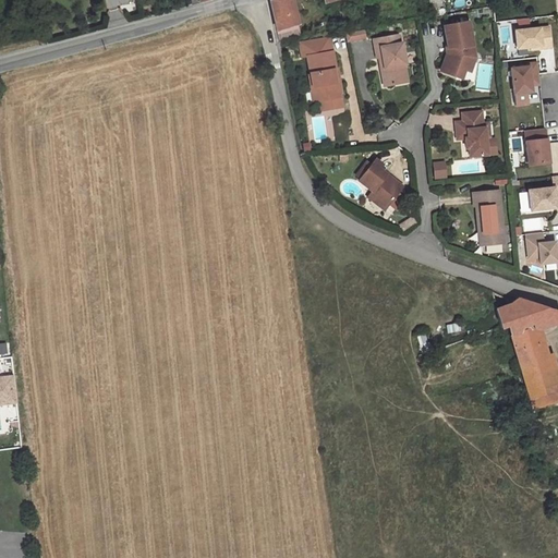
[(296,24),(290,0),(269,0),(276,31),(296,24)]
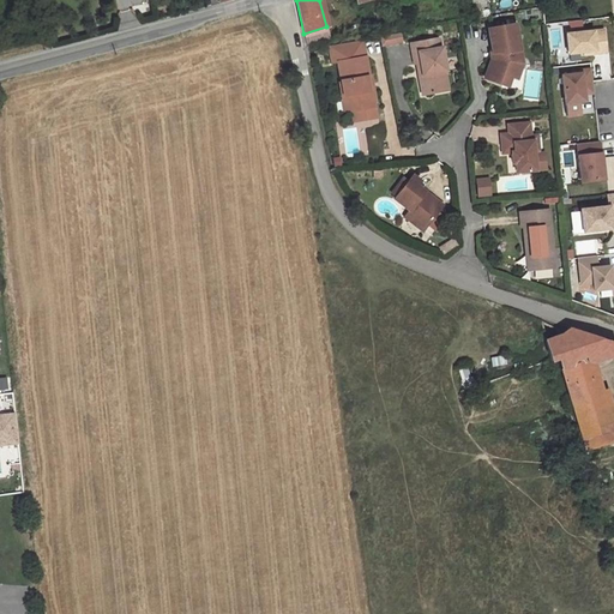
[(487,0),(473,2),(475,18),(491,16),(487,0)]
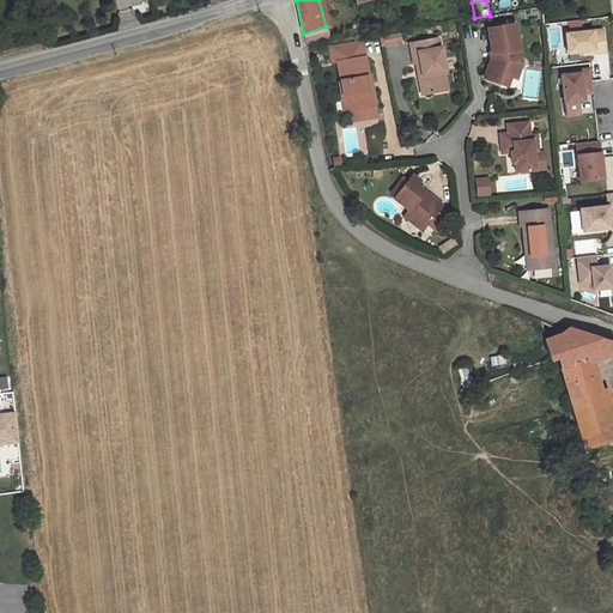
[(514,24),(487,29),(492,53),(493,52),(493,58),(491,59),(484,78),(502,84),(505,74),(510,77),(515,66),(520,67),(521,64),(514,24)]
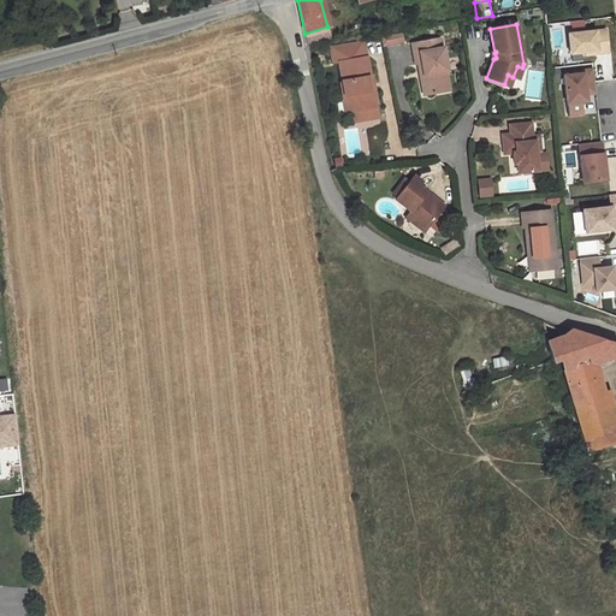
[(327,27),(304,34),(308,45),(331,39),(327,27)]
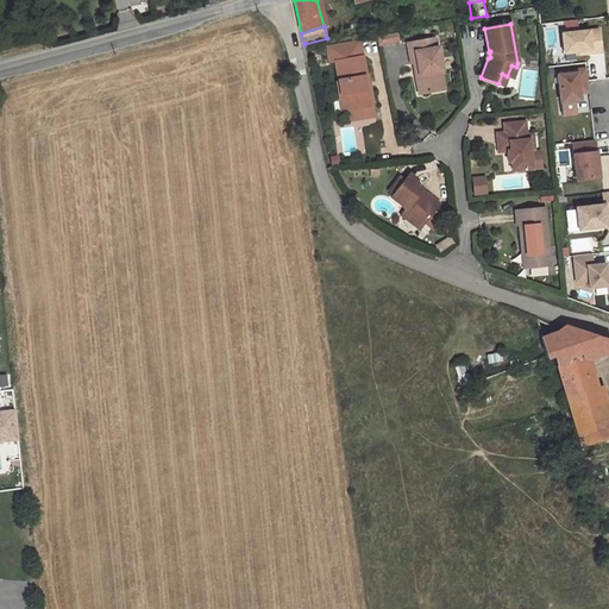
[(598,26),(562,31),(564,50),(590,46),(590,50),(602,49),(598,26)]
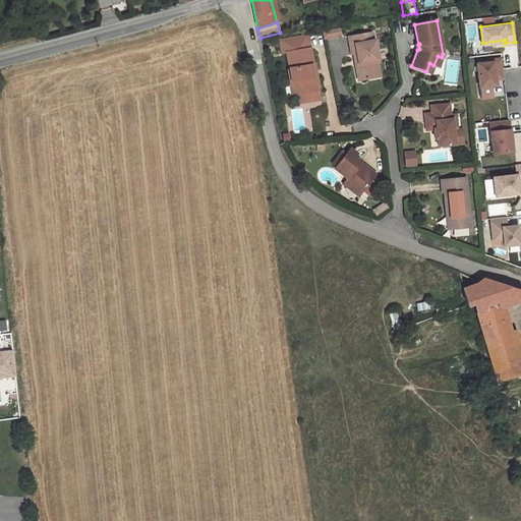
[(339,27),(323,31),(324,39),(341,35),(339,27)]
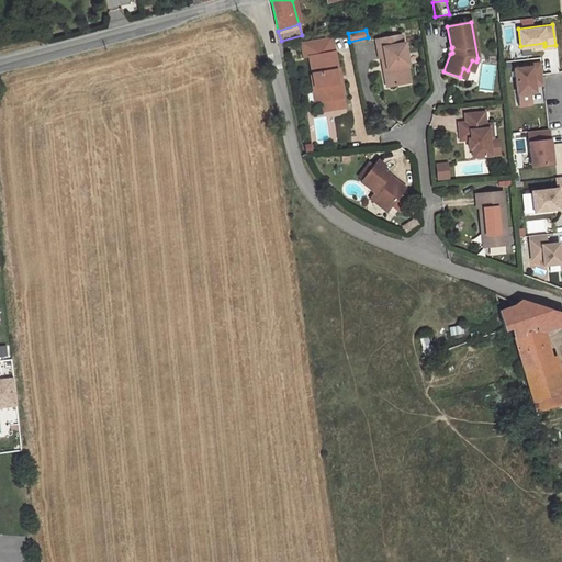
[(332,36),(301,42),(304,58),(308,57),(315,93),(317,92),(319,102),(321,102),(322,109),(326,112),(340,109),(344,105),(339,82),(338,82),(336,70),(337,70),(332,36)]
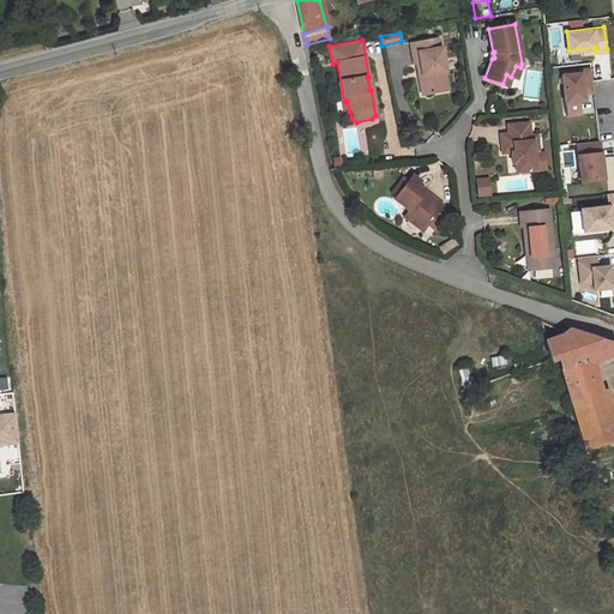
[(419,76),(422,95),(447,90),(444,71),(446,71),(441,47),(439,48),(434,48),(433,40),(410,43),(414,64),(416,64),(420,62),(422,74),(419,76)]
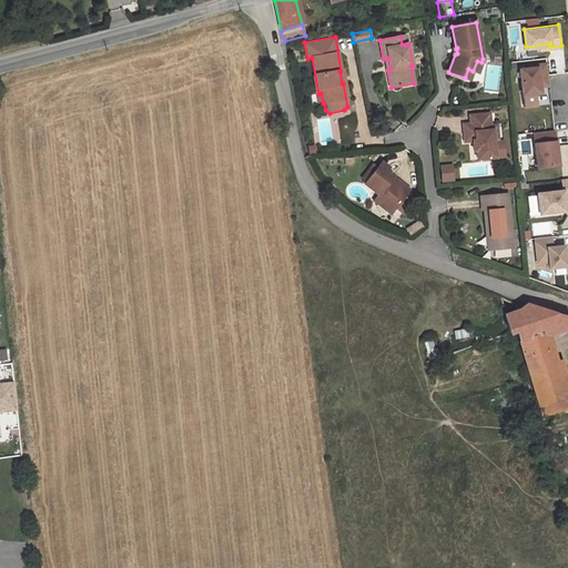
[(537,66),(537,68),(519,70),(523,95),(536,94),(540,93),(540,87),(549,85),(547,64),(537,66)]
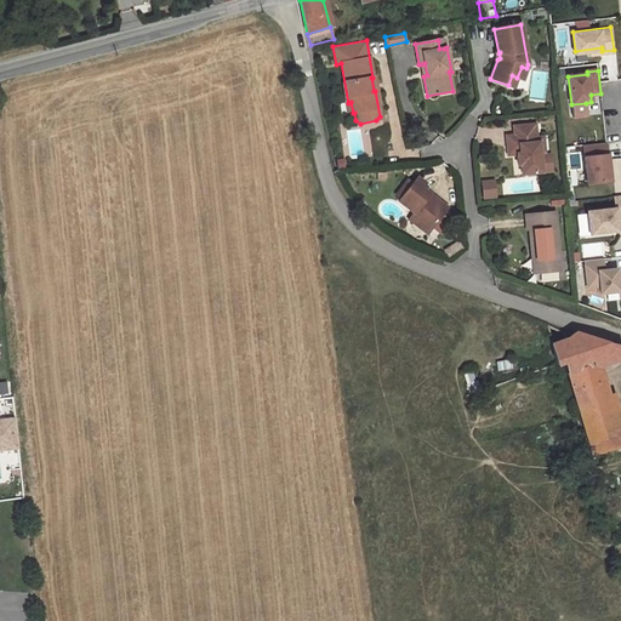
[(586,103),(571,104),(573,118),(587,115),(586,103)]
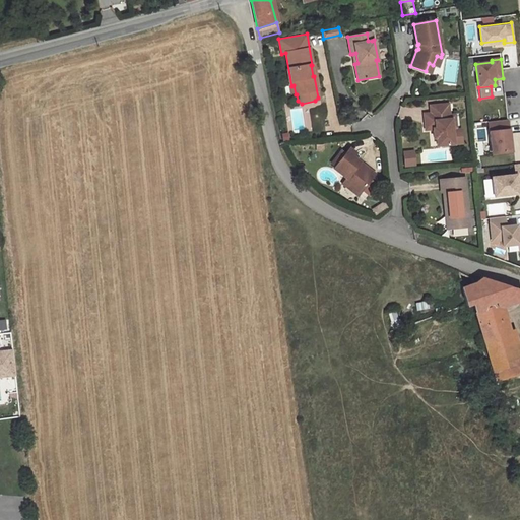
[(449,115),(448,104),(430,106),(431,113),(424,114),(425,122),(432,121),(433,129),(434,138),(436,138),(437,146),(461,143),(460,129),(456,129),(452,129),(451,119),(450,119),(449,115)]
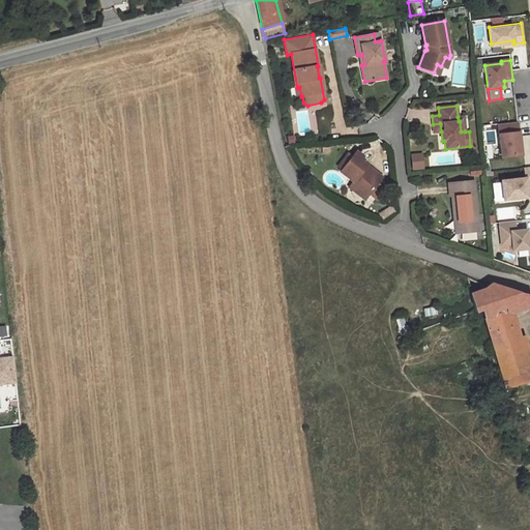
[(518,122),(498,124),(501,157),(521,154),(518,122)]
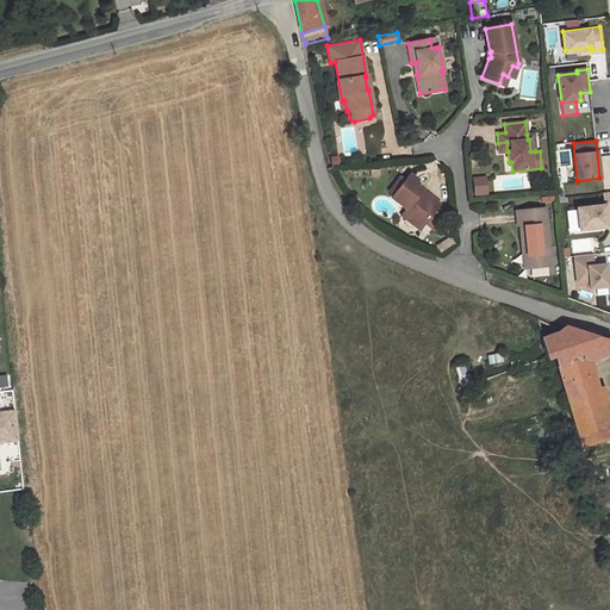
[(506,142),(498,143),(499,153),(508,151),(506,142)]
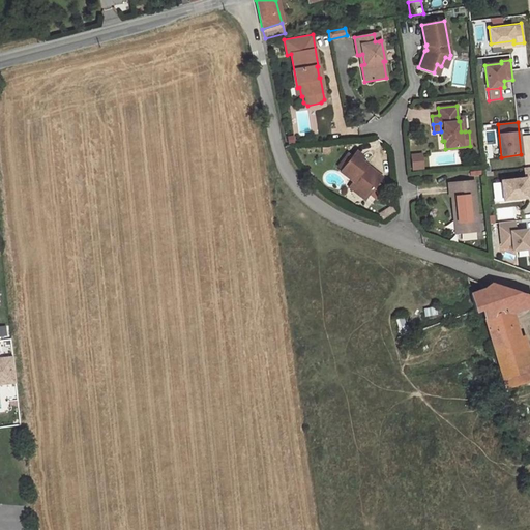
[(356,151),(354,155),(360,159),(362,156),(356,151)]
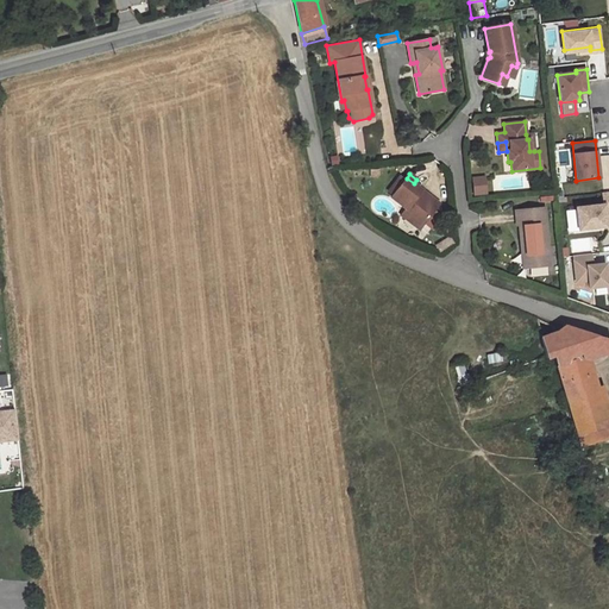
[(405,180),(400,176),(388,190),(393,194),(405,180)]
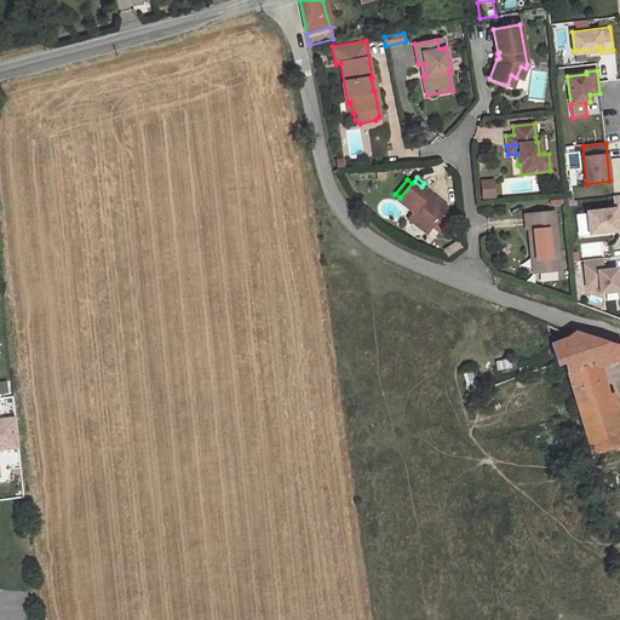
[(555,179),(538,181),(539,194),(556,193),(555,179)]
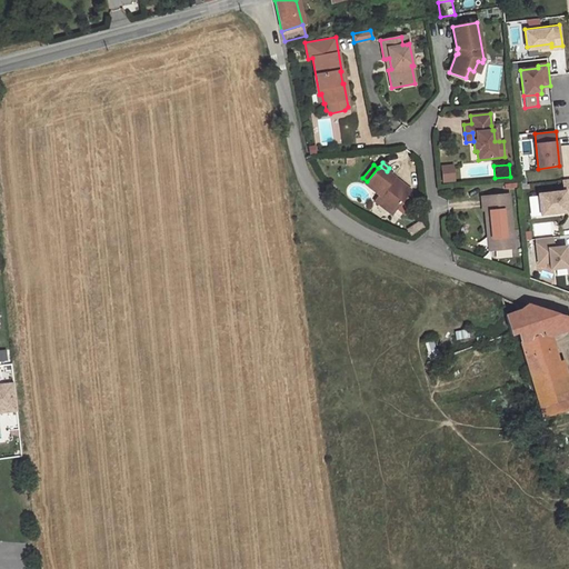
[(367,181),(366,183),(379,195),(377,198),(393,210),(396,208),(405,197),(407,193),(390,181),(393,177),(387,171),(380,167),(378,168),(367,181)]
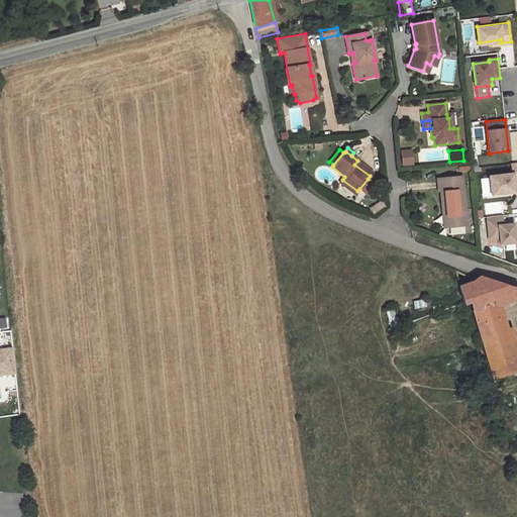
[(373,173),(357,161),(354,165),(370,176),(373,173)]
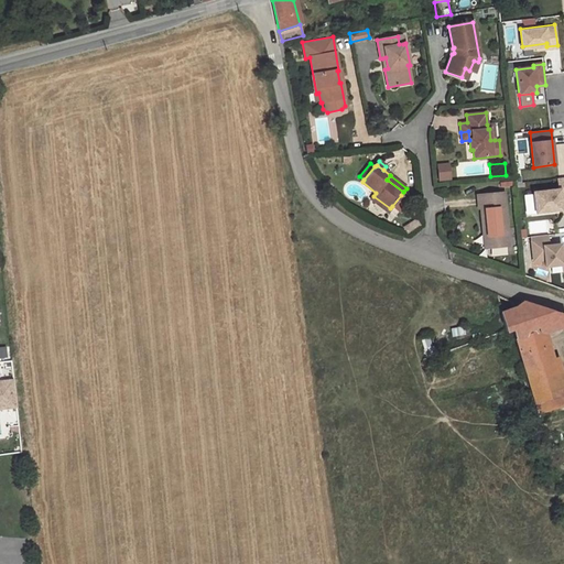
[(563,177),(557,179),(559,190),(533,192),(535,213),(562,210),(561,202),(563,201),(563,177)]
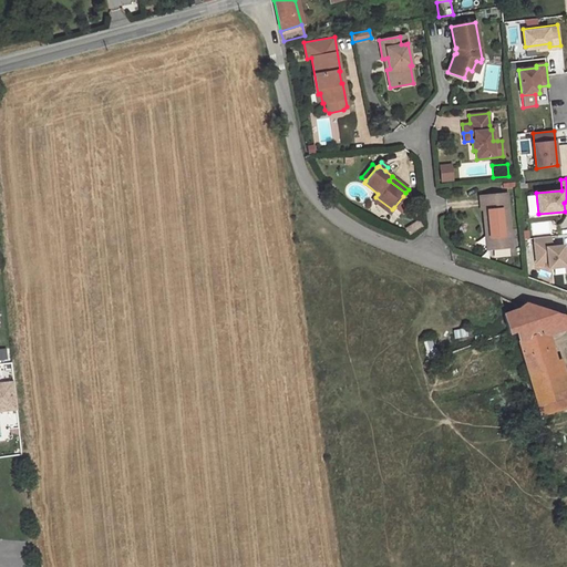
[(502,207),(501,195),(480,197),(481,209),(483,209),(484,228),(487,228),(490,249),(511,247),(507,206),(502,207)]
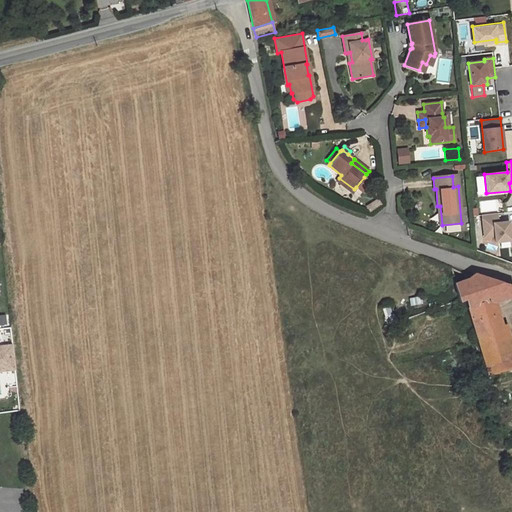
[(371,182),(364,177),(356,187),(363,192),(371,182)]
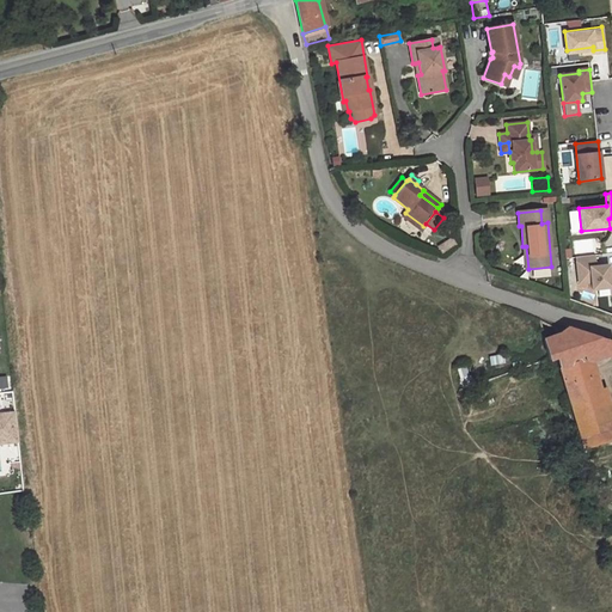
[(405,213),(403,216),(421,230),(423,226),(405,213)]
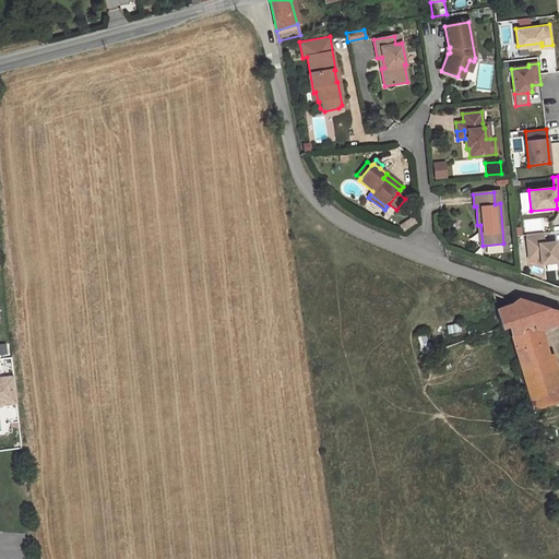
[(415,224),(412,218),(400,225),(403,230),(415,224)]
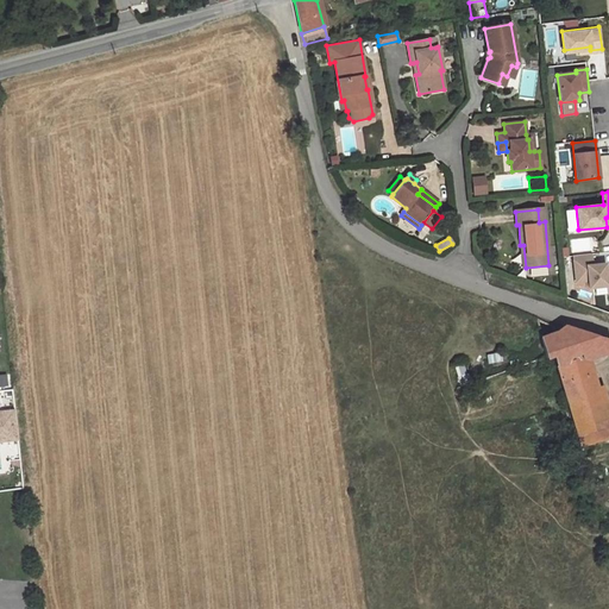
[(592,265),(591,253),(573,256),(576,282),(588,281),(589,288),(607,286),(607,294),(608,293),(608,274),(606,275),(604,264),(592,265)]
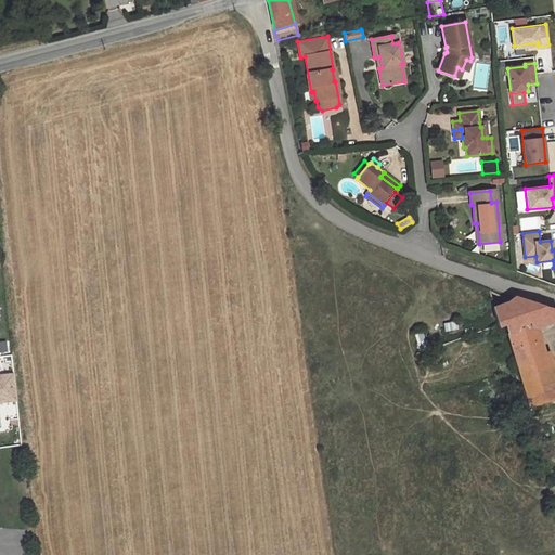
[(553,386),(536,327),(554,320),(554,309),(514,297),(493,308),(498,325),(504,323),(526,396),(553,386)]
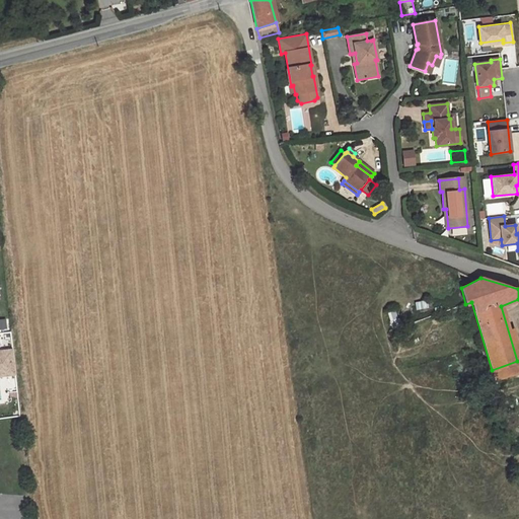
[(427,301),(415,303),(416,309),(429,307),(427,301)]
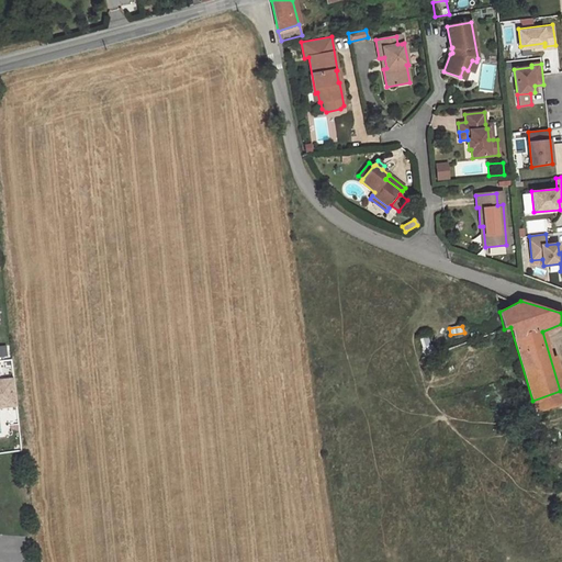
[(427,335),(419,338),(425,357),(434,353),(427,335)]
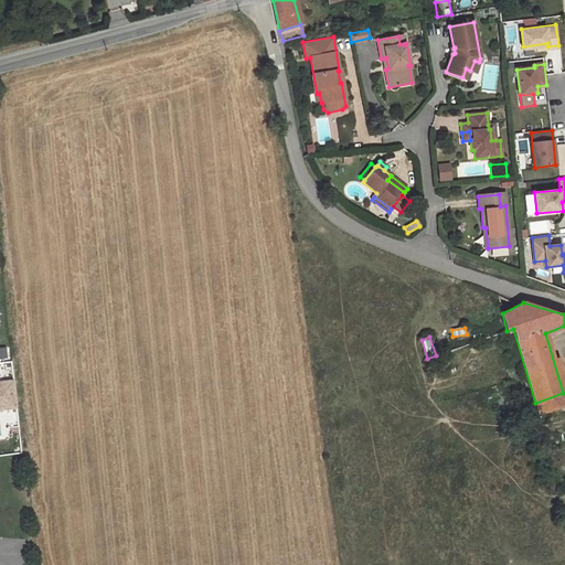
[(12,380),(0,381),(0,411),(16,409),(12,380)]
